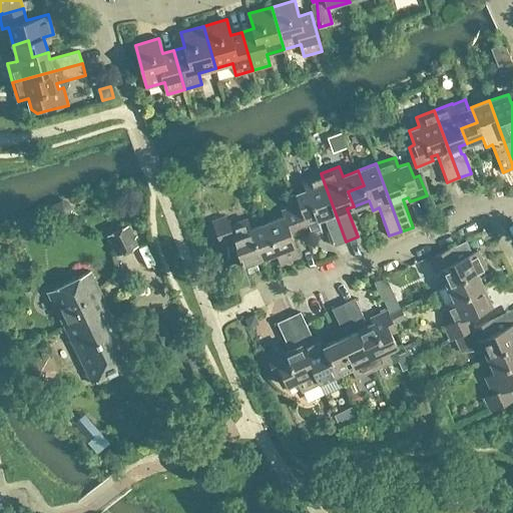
[(346,241),(321,173),(303,180),(306,189),(296,193),(300,204),(295,205),(297,209),(296,210),(303,230),(320,224),(318,219),(324,217),(334,245),(346,241)]
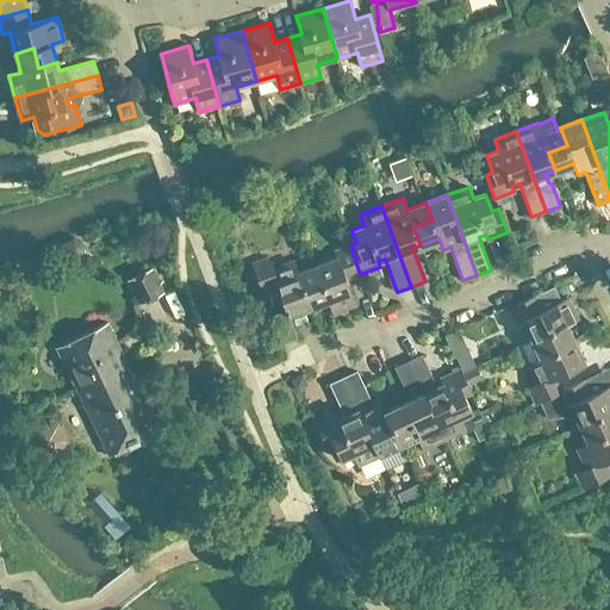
[(355,304),(347,279),(360,274),(352,250),(353,249),(350,244),(335,251),(337,257),(316,265),(323,282),(304,290),(311,307),(329,300),(334,312),(355,304)]
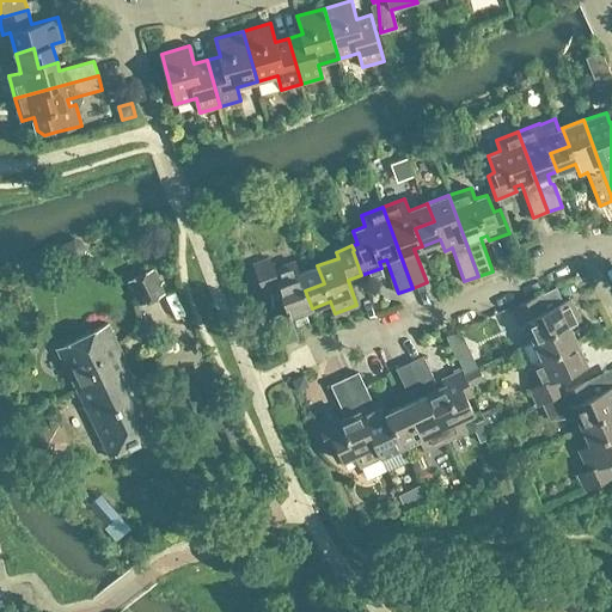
[(312,308),(305,291),(324,283),(317,265),(299,273),(294,261),(274,269),(269,258),(254,264),(264,293),(279,287),(287,311),(273,317),(283,346),(298,340),(289,317),(312,308)]
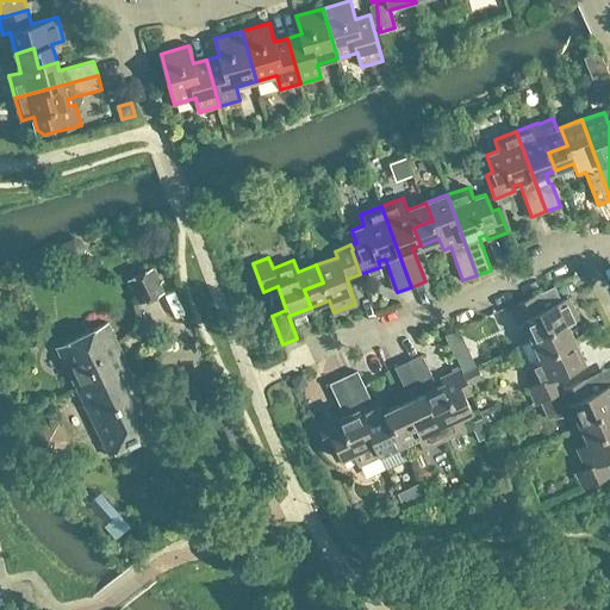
[(163,293),(151,268),(129,279),(141,304),(163,293)]
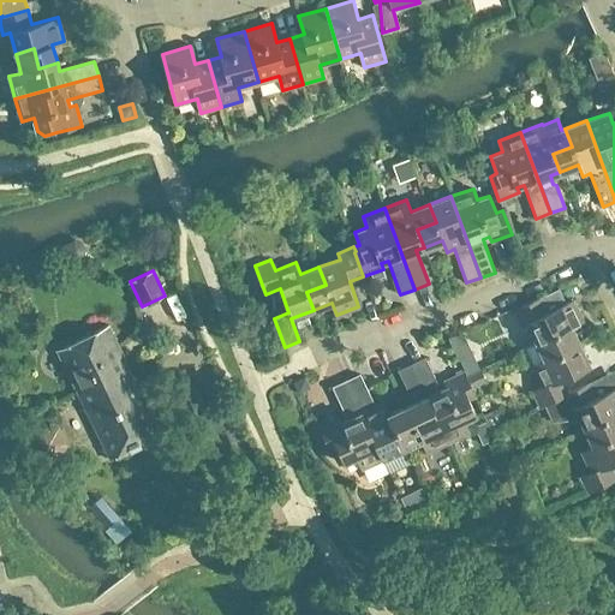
[(566,303),(559,288),(513,310),(521,326),(527,322),(536,342),(554,334),(562,352),(579,345),(571,327),(583,321),(572,299),(566,303)]
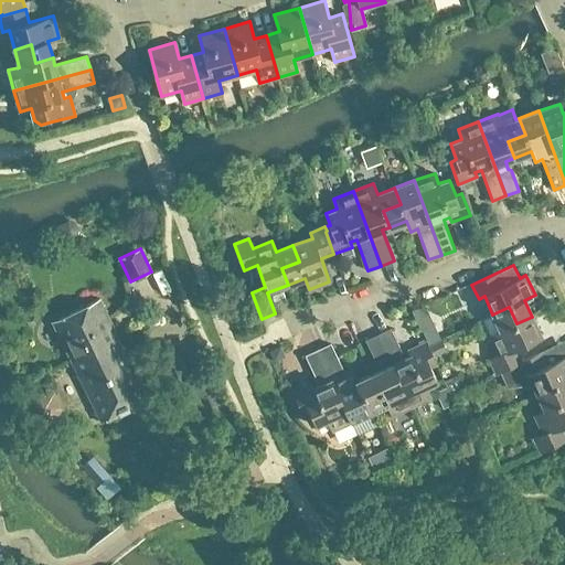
[(118,338),(99,300),(100,299),(100,298),(51,322),(51,323),(53,322),(72,361),(118,338)]
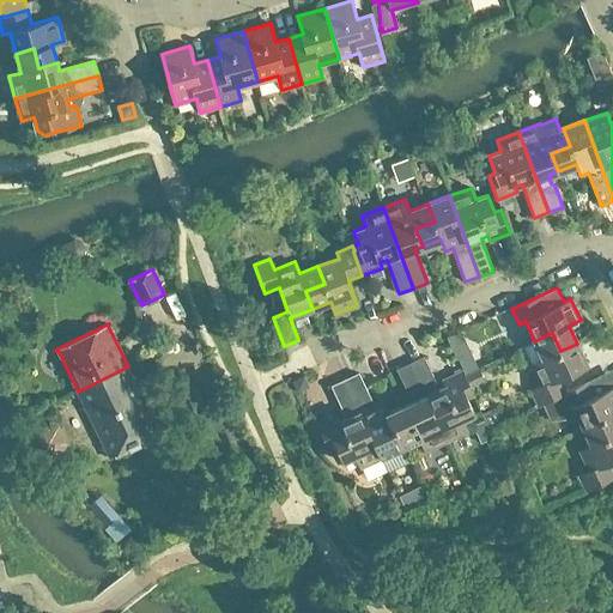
[(565,392),(559,378),(588,364),(577,344),(560,351),(552,333),(534,341),(542,359),(532,364),(541,384),(530,389),(538,405),(544,402),(560,395),(559,394),(565,392)]
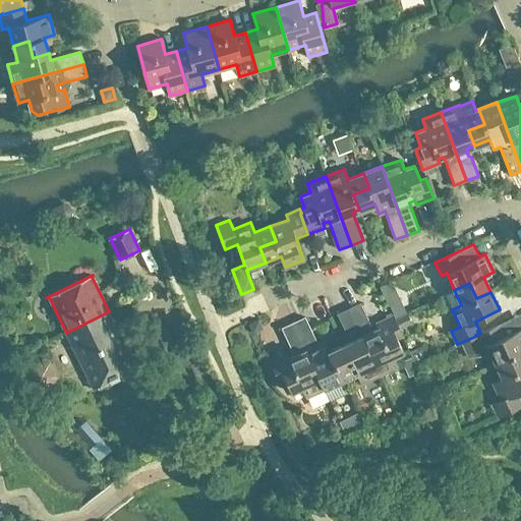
[(403,352),(397,338),(402,335),(393,315),(377,323),(379,328),(373,330),(360,302),(348,308),(350,310),(380,374),(398,366),(393,356),(403,352)]
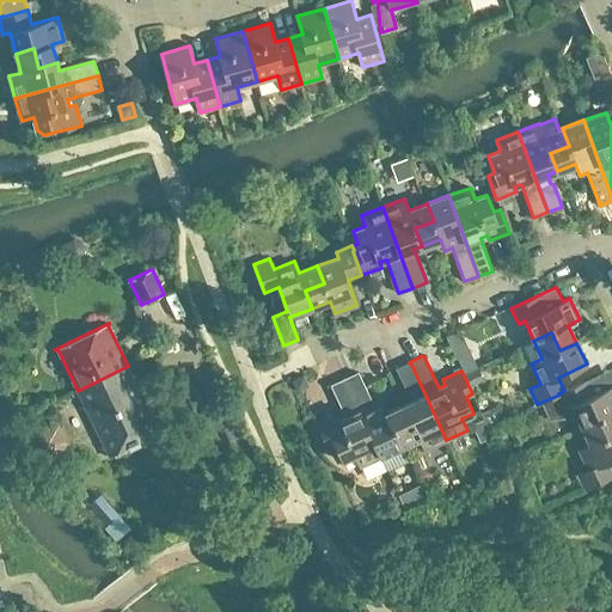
[(446,440),(411,365),(409,362),(396,368),(411,401),(404,404),(411,421),(393,429),(402,447),(420,439),(424,450),(446,440)]
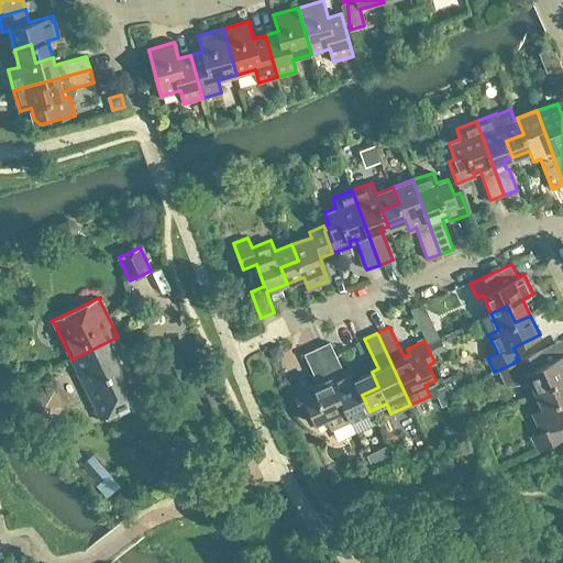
[(146,396),(118,337),(72,360),(100,419),(99,419),(99,421),(148,397),(147,395),(146,396)]
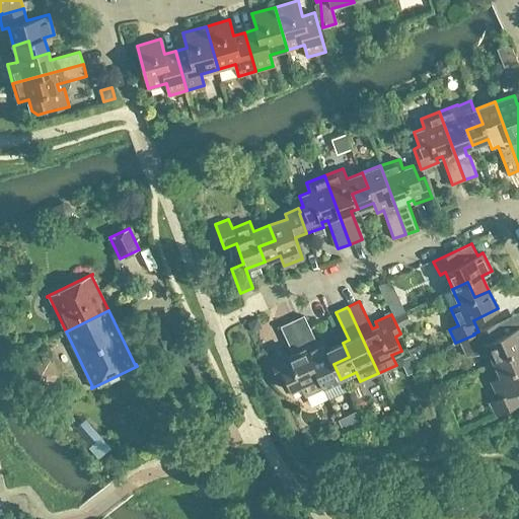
[(334,364),(349,357),(343,343),(327,350),(323,340),(316,343),(304,315),(292,320),(323,387),(341,379),(334,364)]
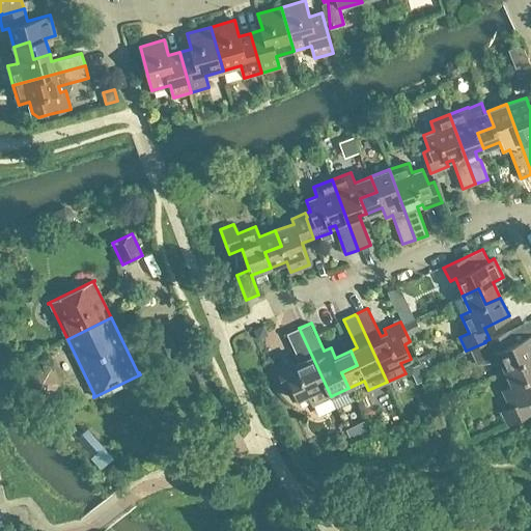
[(263,326),(254,330),(258,339),(268,335),(263,326)]
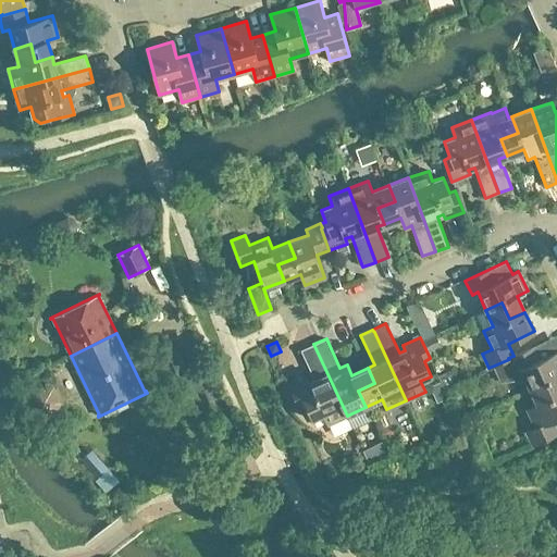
[(347,416),(313,344),(301,350),(314,380),(309,382),(307,378),(289,385),(299,407),(305,404),(312,419),(322,415),(327,424),(347,416)]
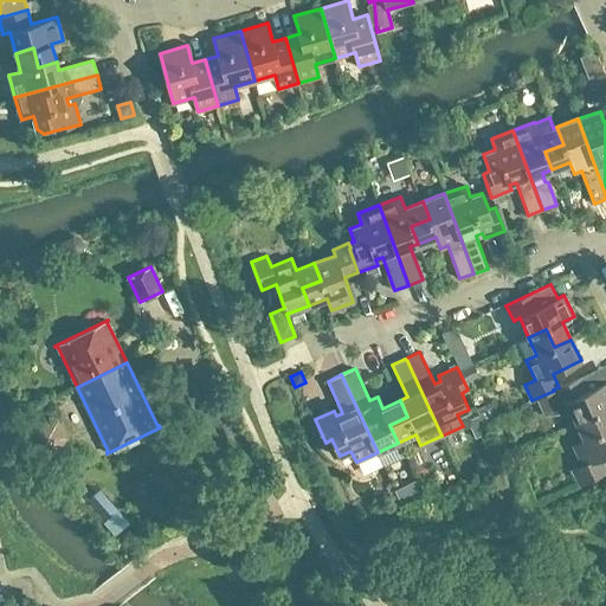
[(553,389),(554,391),(537,398),(545,416),(571,411),(575,421),(593,414),(601,432),(605,429),(605,381),(587,391),(580,376),(559,387),(553,389)]
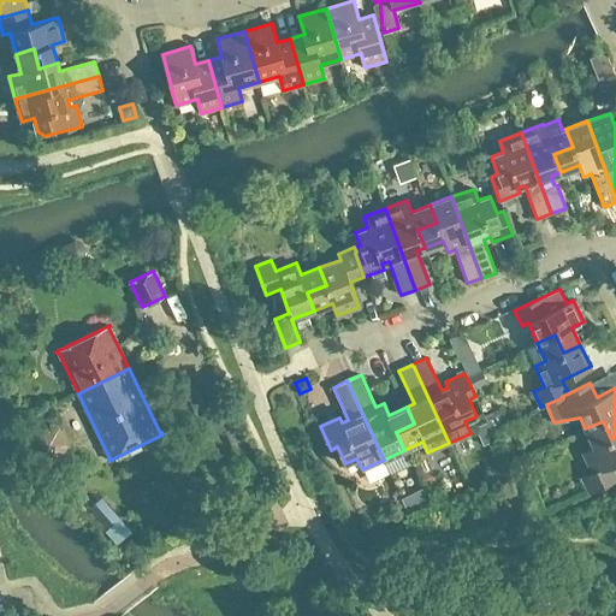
[(615,480),(615,479),(610,466),(615,462),(615,436),(611,439),(603,421),(585,428),(593,446),(582,452),(592,473),(581,478),(588,493),(615,480)]
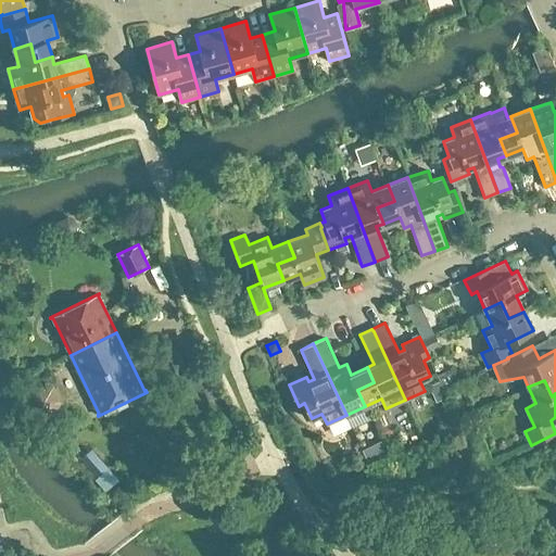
[(65,434),(55,425),(48,431),(58,442),(65,434)]
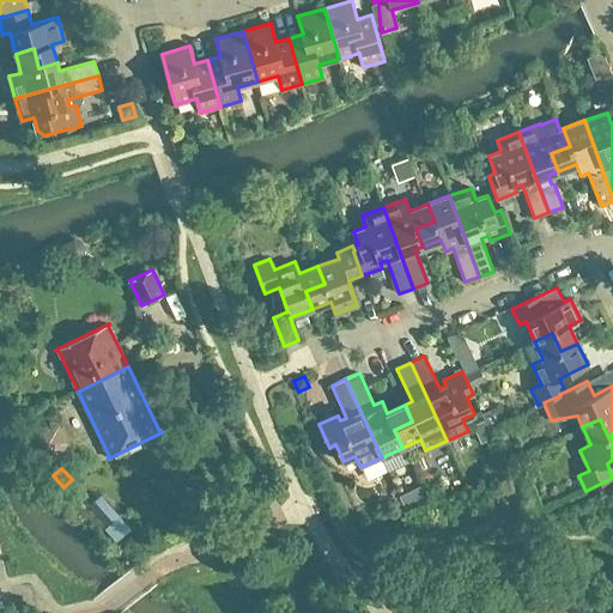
[(423,484),(399,496),(402,504),(405,510),(430,498),(423,484)]
